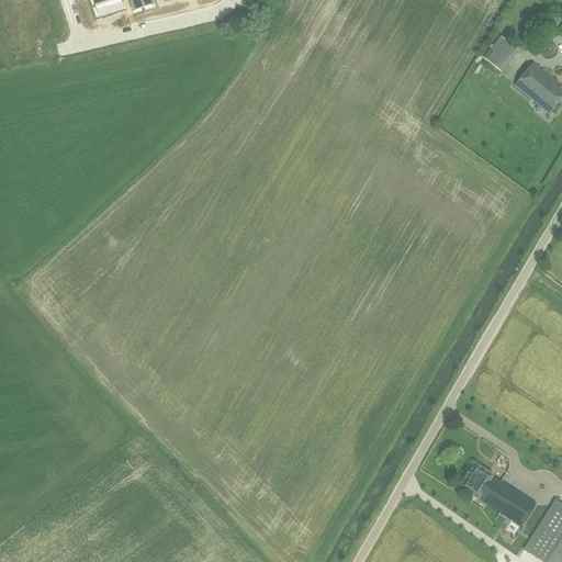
[(120,0),(116,0),(98,7),(100,15),(123,8),(120,0)]
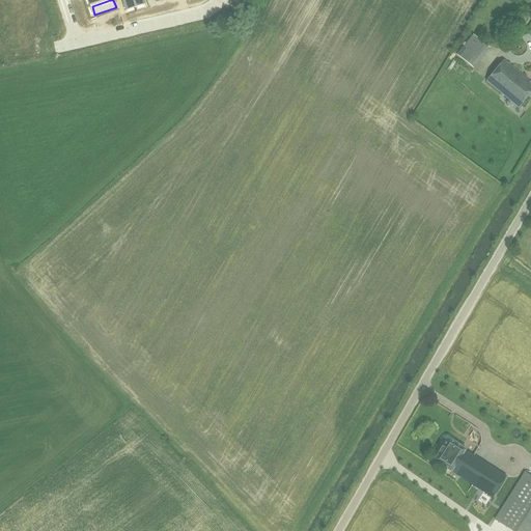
[(131,0),(122,0),(126,9),(134,6),(131,0)]
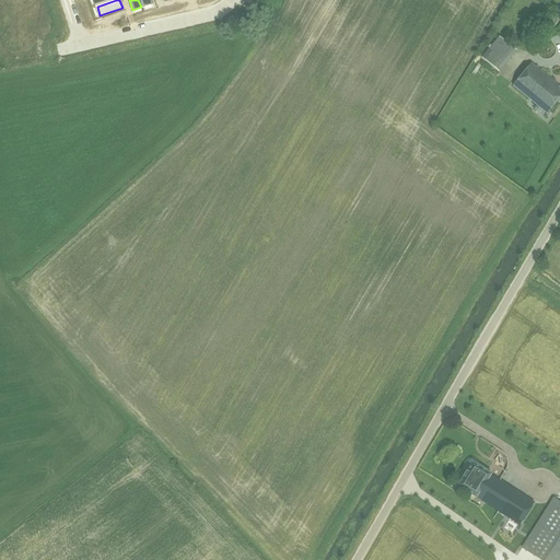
[(515,50),(499,37),(481,58),(498,72),(515,50)]
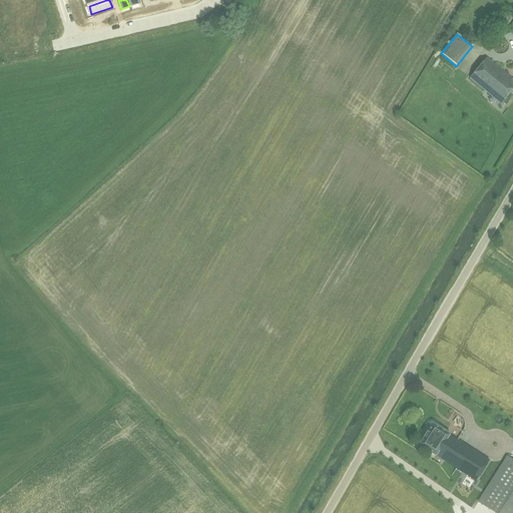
[(512,80),(486,58),(470,78),(500,103),(501,103),(504,99),(512,89),(512,88),(512,80)]
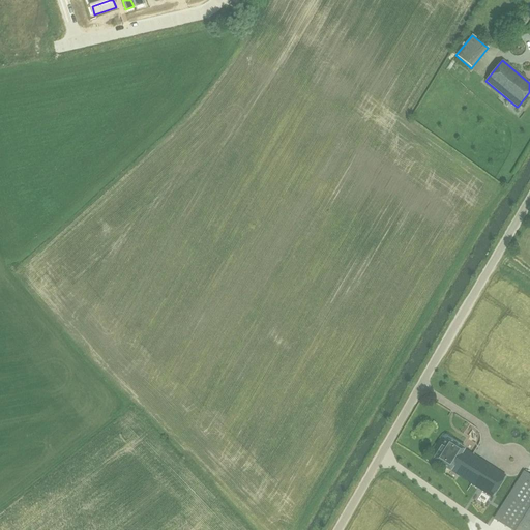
[(450,470),(492,497),(505,476),(464,449),(464,448),(446,438),(433,460),(449,471),(450,470)]
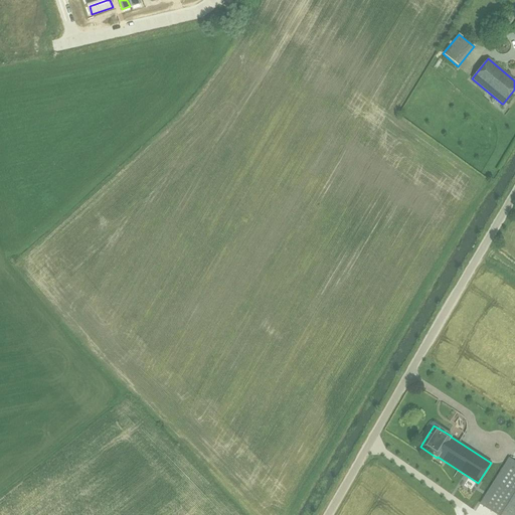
[(514,514),(514,461),(509,458),(480,504),(492,511),(498,514),(514,514)]
